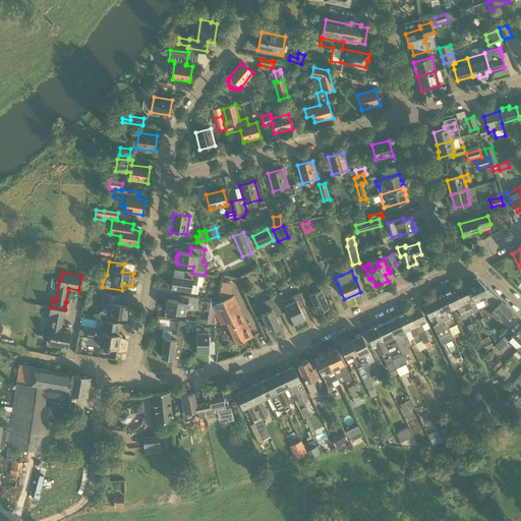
[(192,273),(185,272),(184,278),(173,276),(171,288),(191,291),(190,293),(196,294),(197,286),(196,286),(198,277),(206,278),(207,275),(205,275),(192,273)]
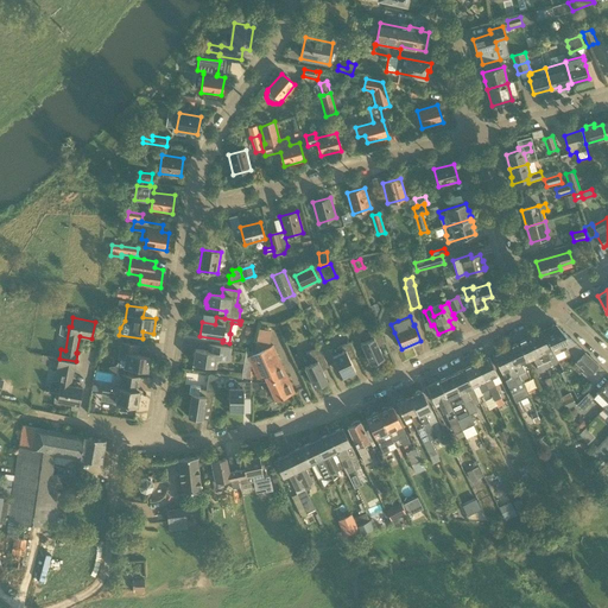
[(606,372),(576,343),(558,328),(558,327),(558,325),(557,325),(557,327),(555,327),(555,325),(553,325),(552,325),(552,327),(544,330),(552,349),(555,354),(564,349),(567,355),(572,353),(576,361),(576,362),(584,371),(582,373),(594,384),(606,372)]
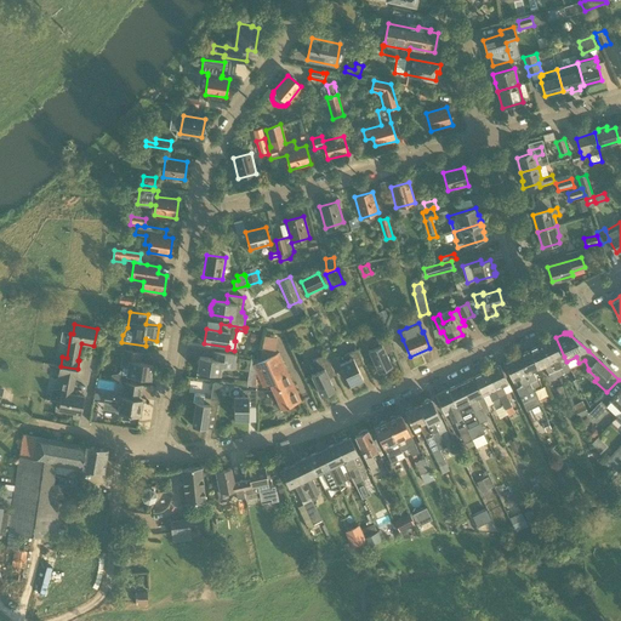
[(375,348),(369,351),(379,372),(392,366),(386,354),(393,351),(386,335),(372,341),(375,348)]
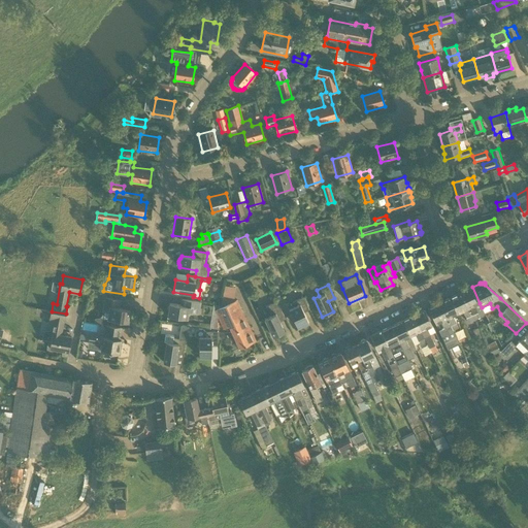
[(237,300),(234,301),(236,289),(225,286),(221,307),(220,308),(216,310),(219,317),(224,329),(229,326),(239,349),(256,341),(237,300)]
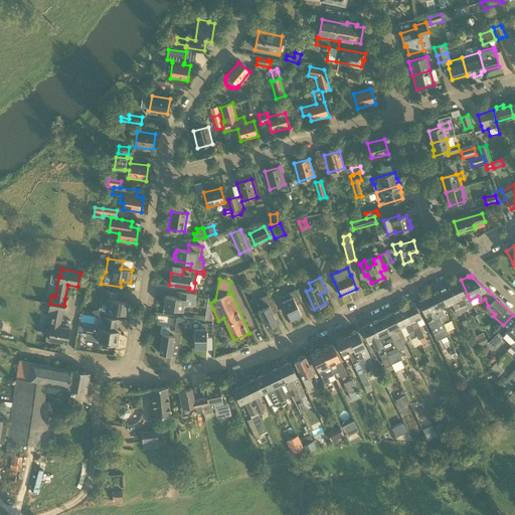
[(463,298),(468,296),(461,280),(450,286),(463,312),(464,314),(470,311),(469,309),(463,298)]
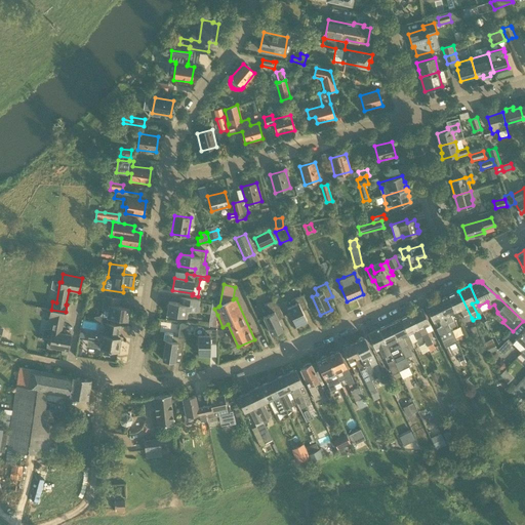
[(466,321),(472,318),(458,291),(448,295),(455,312),(460,310),(466,321)]
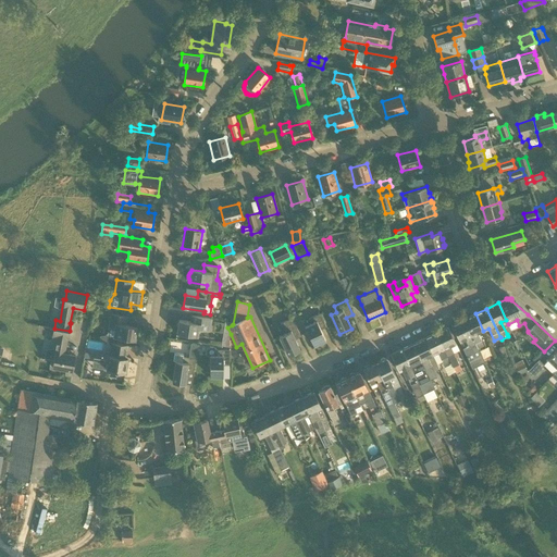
[(314,346),(317,345),(319,345),(321,345),(322,344),(323,342),(326,341),(321,330),(326,326),(320,313),(309,319),(311,324),(305,326),(314,346)]
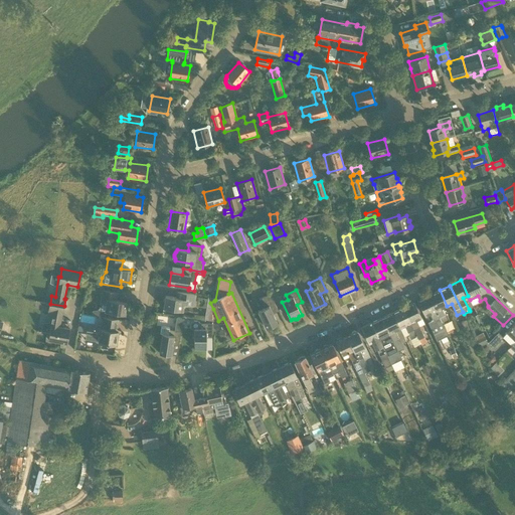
[(442,308),(447,306),(440,290),(428,296),(442,322),(442,323),(448,320),(446,315),(442,308)]
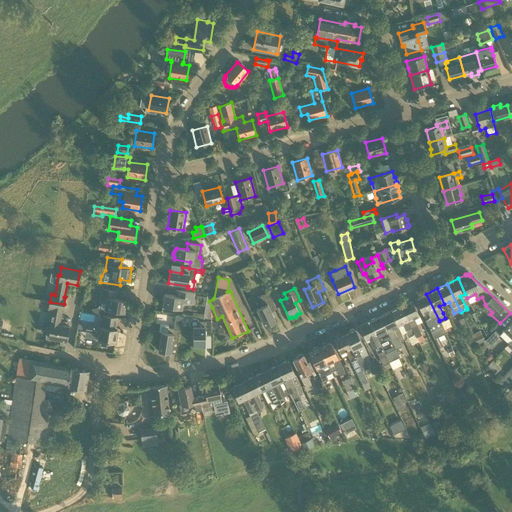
[(104,315),(105,310),(124,313),(126,300),(116,299),(117,291),(102,289),(100,302),(99,306),(97,309),(92,309),(91,313),(104,315)]
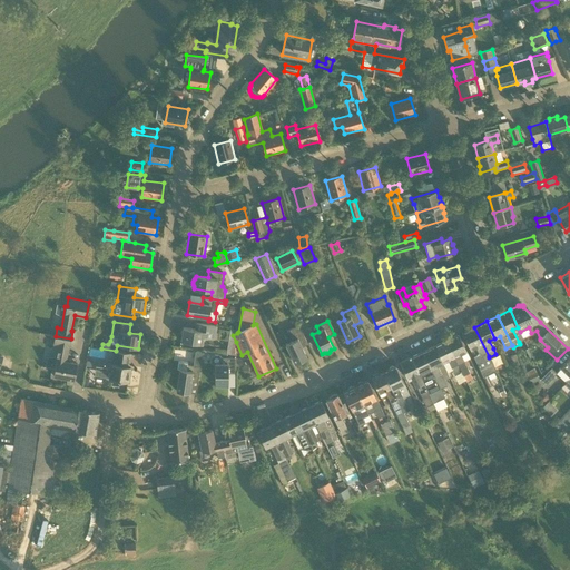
[(180,336),(182,338),(182,341),(203,344),(204,337),(215,340),(217,326),(196,323),(195,330),(183,327),(183,331),(182,332),(180,334),(180,336)]
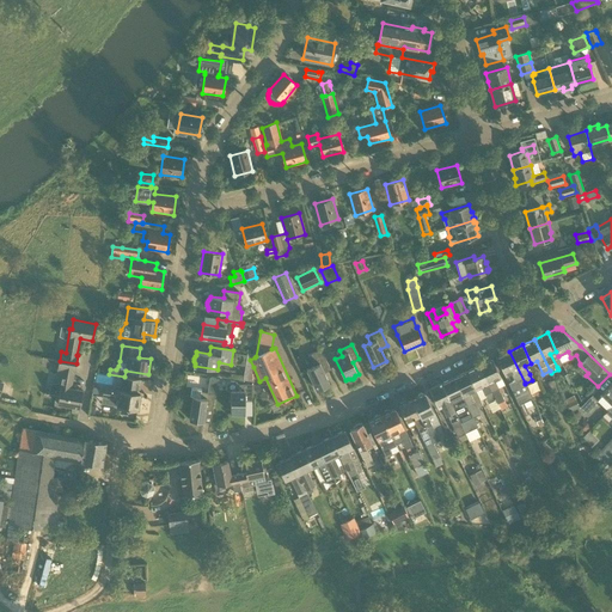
[(308,355),(313,366),(307,369),(317,391),(330,385),(324,373),(331,369),(322,349),(308,355)]
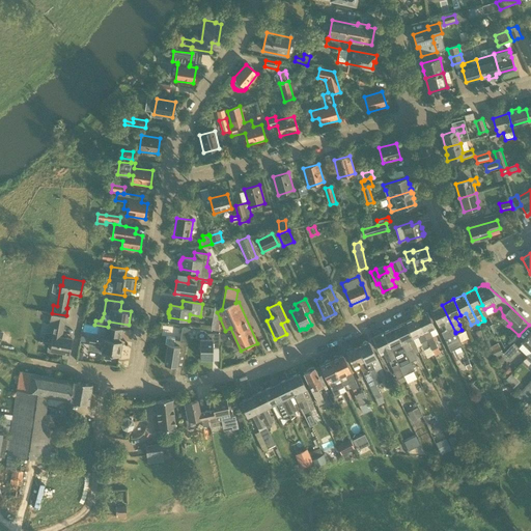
[(214,305),(213,317),(219,318),(220,318),(217,312),(221,310),(221,308),(221,306),(214,305)]
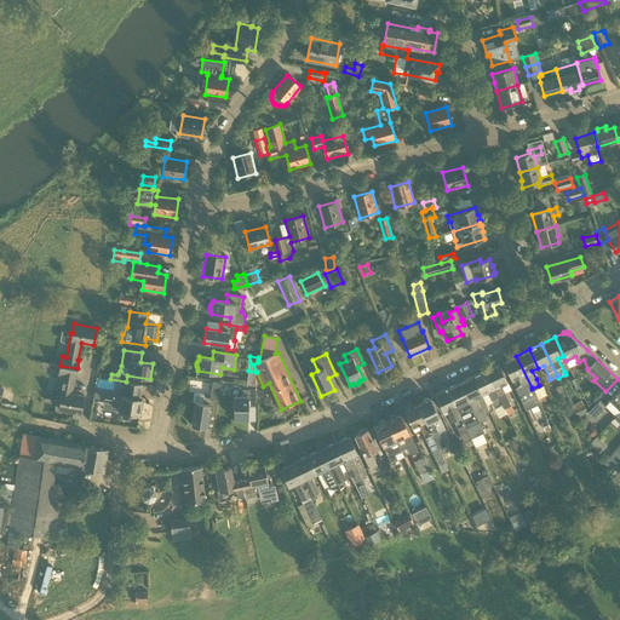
[(532,389),(532,388),(516,356),(503,362),(512,380),(518,378),(522,385),(520,386),(516,389),(530,422),(535,419),(530,408),(539,405),(532,389)]
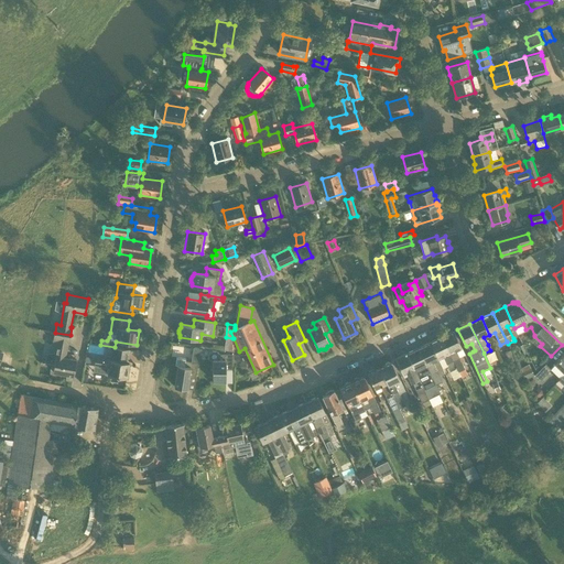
[(467,375),(459,358),(465,355),(454,332),(442,337),(456,369),(457,369),(458,372),(459,372),(462,377),(467,375)]
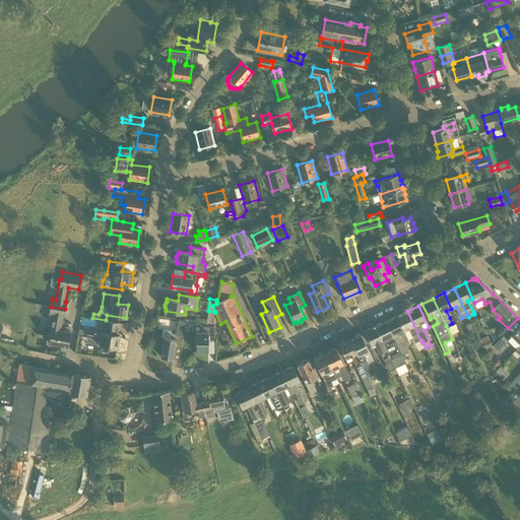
[(63,317),(65,309),(51,307),(49,315),(53,315),(49,335),(51,335),(49,343),(68,347),(70,332),(60,330),(63,317)]
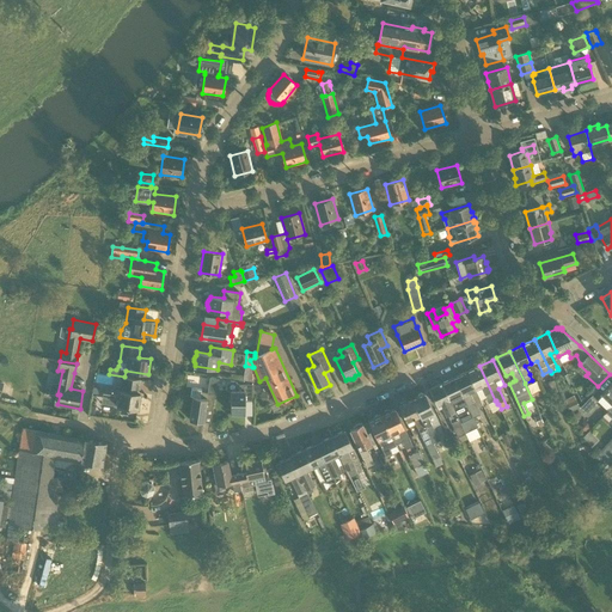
[(466,372),(475,390),(482,387),(489,403),(495,401),(479,366),(466,372)]
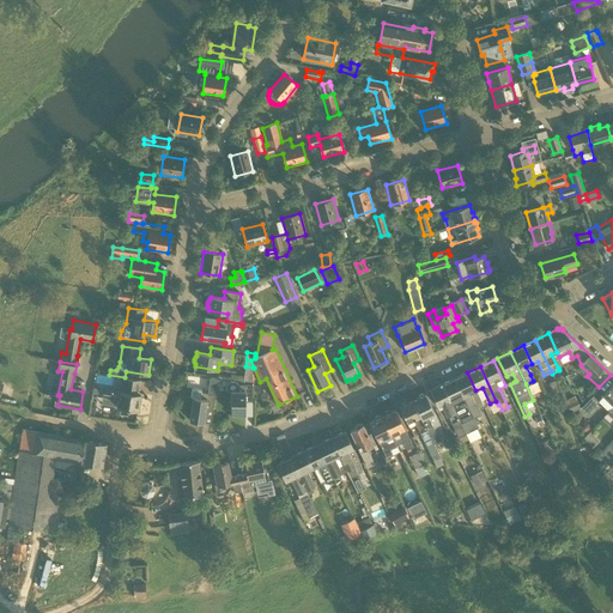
[(483,406),(475,390),(467,372),(455,378),(474,418),(481,414),(478,408),(483,406)]
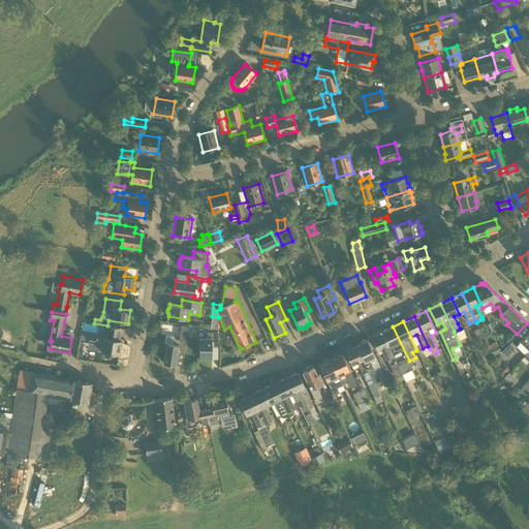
[(107,327),(107,325),(94,323),(94,324),(105,325),(104,338),(90,335),(88,342),(102,345),(101,351),(119,353),(121,340),(120,340),(122,329),(107,327)]
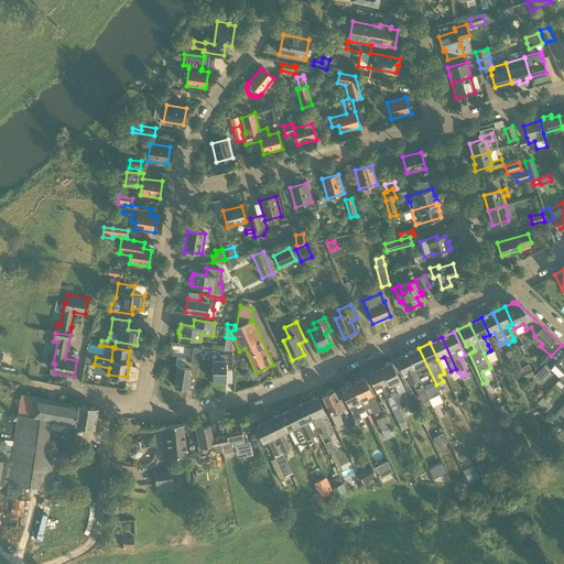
[(201,349),(194,348),(192,362),(185,361),(184,367),(177,366),(174,387),(187,389),(190,377),(196,378),(201,349)]
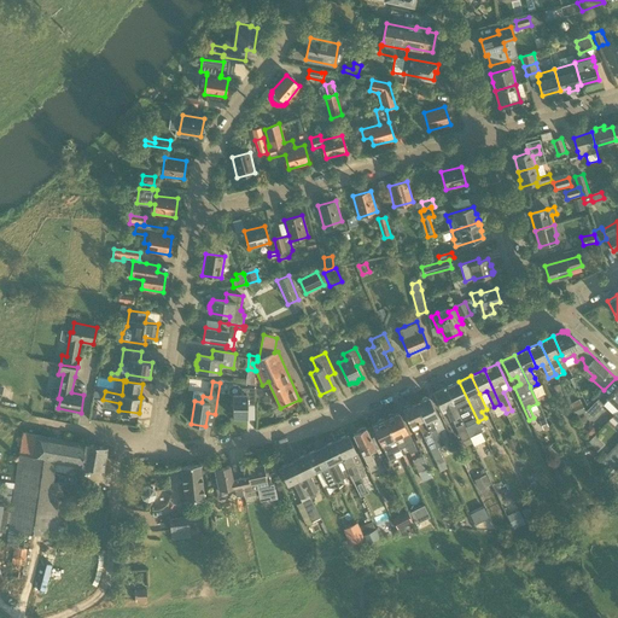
[(477,421),(478,421),(459,382),(445,388),(462,421),(468,419),(472,418),(473,419),(471,420),(472,423),(470,423),(474,433),(476,432),(479,439),(484,437),(477,421)]
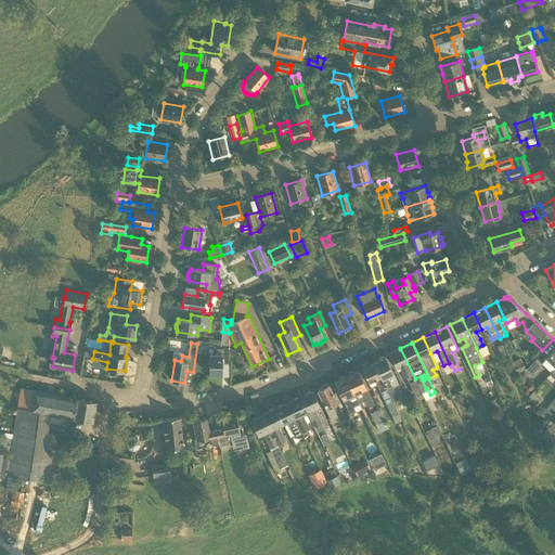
[(502,345),(497,347),(501,357),(506,355),(502,345)]
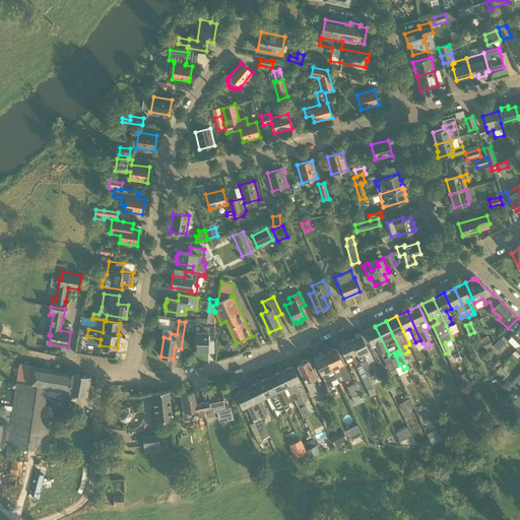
[(389,354),(375,326),(365,331),(373,346),(377,345),(384,360),(389,372),(390,371),(392,376),(397,373),(390,356),(389,354)]
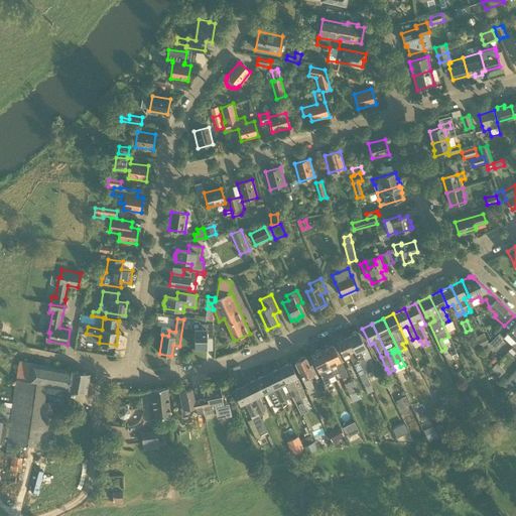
[(503,339),(512,348),(515,343),(515,324),(507,333),(508,334),(504,338),(503,339)]
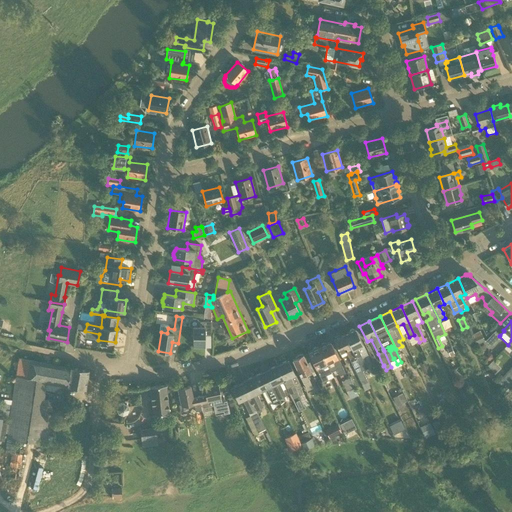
[(193,347),(195,347),(197,347),(199,348),(201,348),(203,347),(205,347),(205,336),(211,335),(211,322),(199,322),(199,327),(193,327),(193,347)]
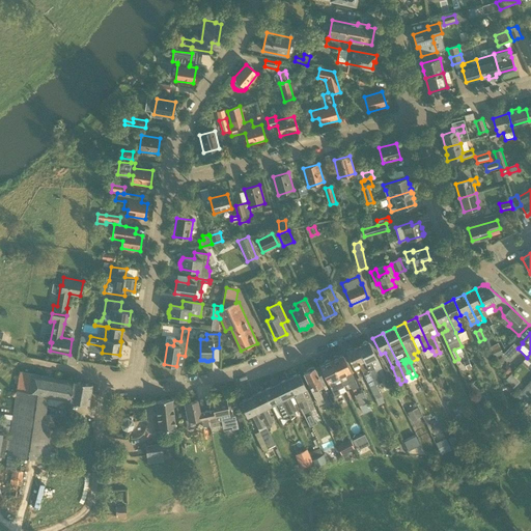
[(167,335),(166,343),(173,344),(174,336),(167,335)]
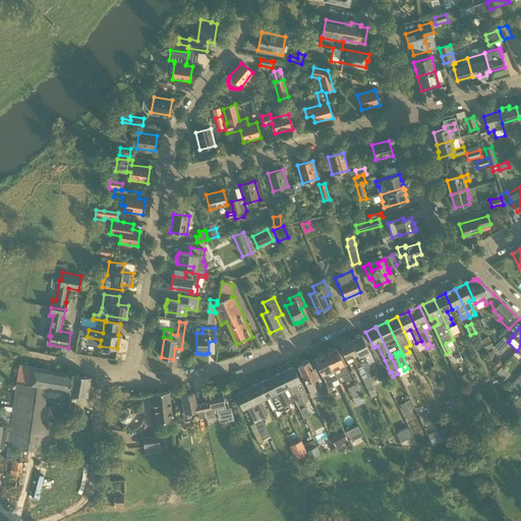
[(361,335),(360,336),(358,335),(356,336),(356,338),(351,340),(364,368),(365,371),(368,378),(374,375),(371,367),(364,353),(369,351),(361,335)]
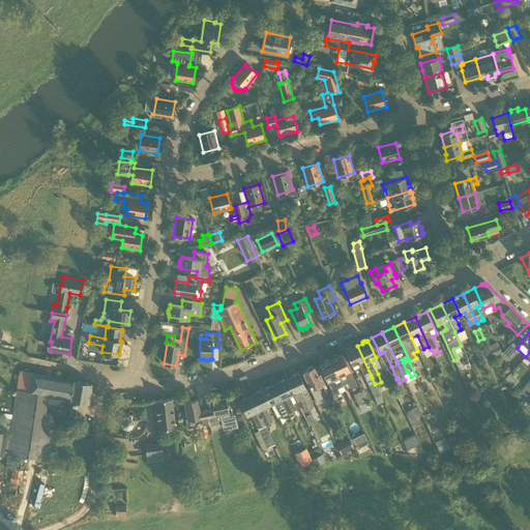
[(503,353),(507,357),(517,348),(518,347),(512,343),(503,353)]
